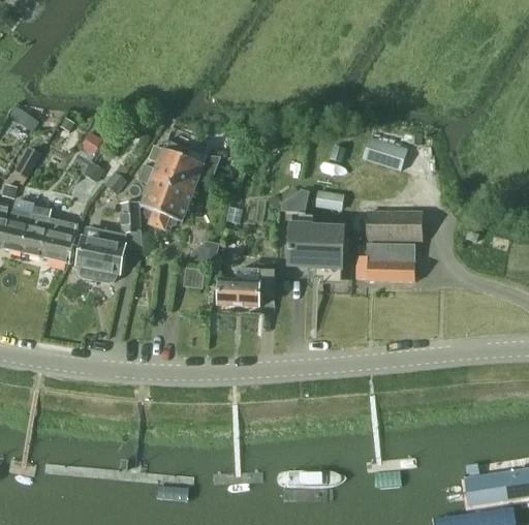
[(38,121),(19,106),(16,104),(8,115),(32,130),(38,121)]
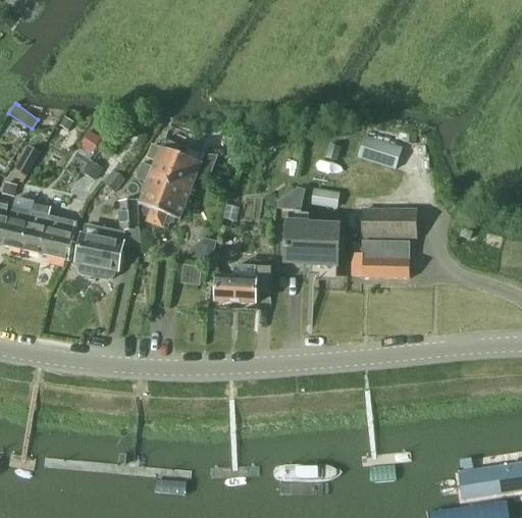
[(66,114),(49,141),(57,146),(73,118),(66,114)]
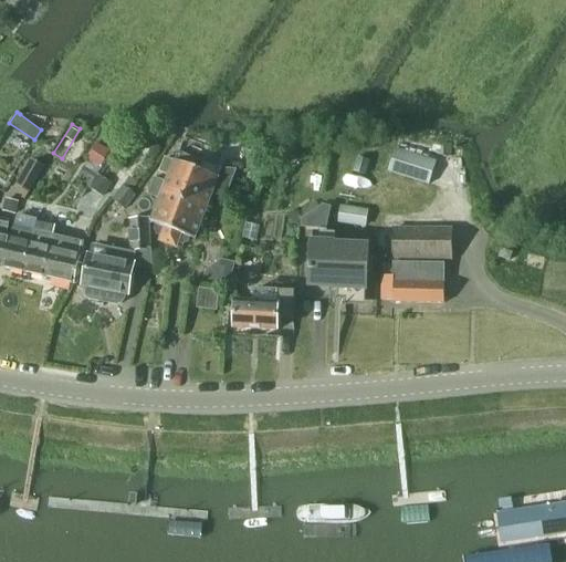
[(428,180),(435,158),(395,146),(388,168),(428,180)]
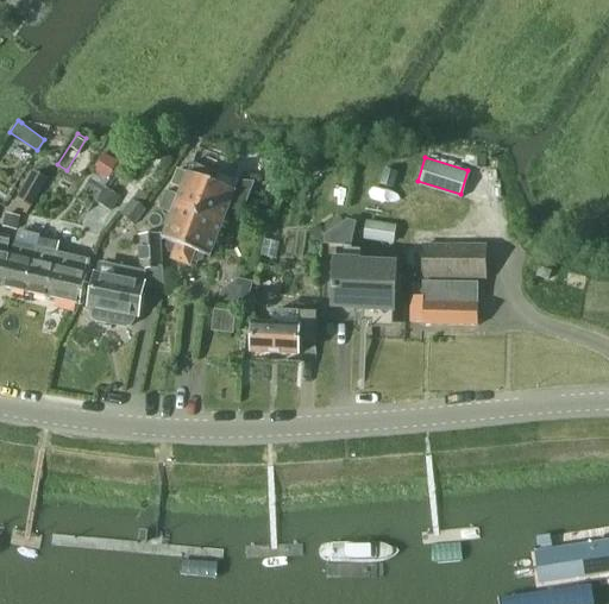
[(171,256),(181,259),(214,170),(190,161),(188,170),(187,170),(186,171),(187,172),(182,183),(181,183),(181,184),(181,186),(176,200),(175,200),(174,202),(175,202),(169,216),(168,219),(169,219),(163,234),(162,234),(162,236),(168,239),(167,243),(169,249),(174,250),(171,256)]
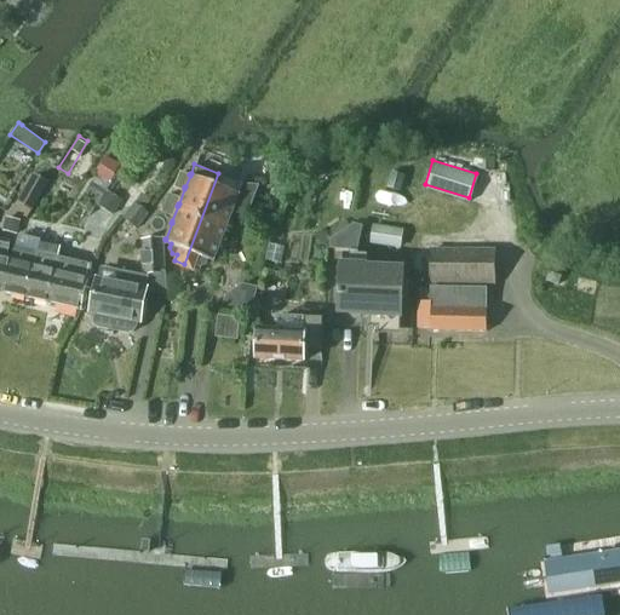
[(218,173),(184,264),(191,268),(194,262),(199,263),(205,260),(206,256),(213,259),(214,257),(213,257),(219,241),(220,241),(220,240),(220,239),(225,224),(227,224),(228,223),(227,222),(233,207),(234,206),(247,211),(258,183),(242,182),(218,173)]
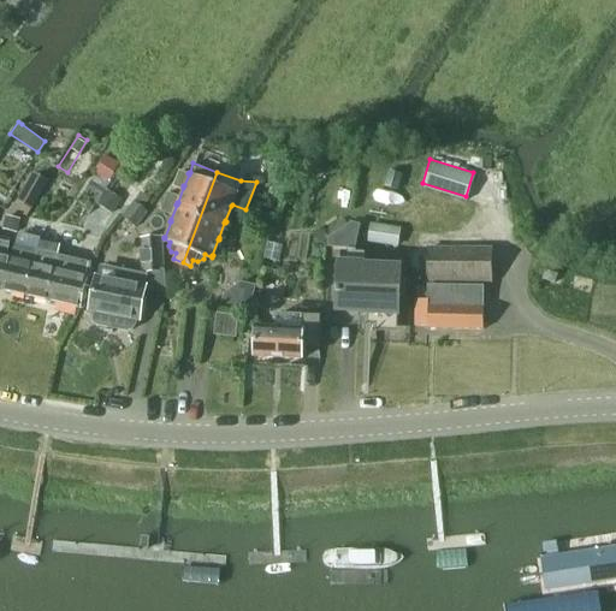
[(171,212),(178,193),(166,189),(159,207),(171,212)]
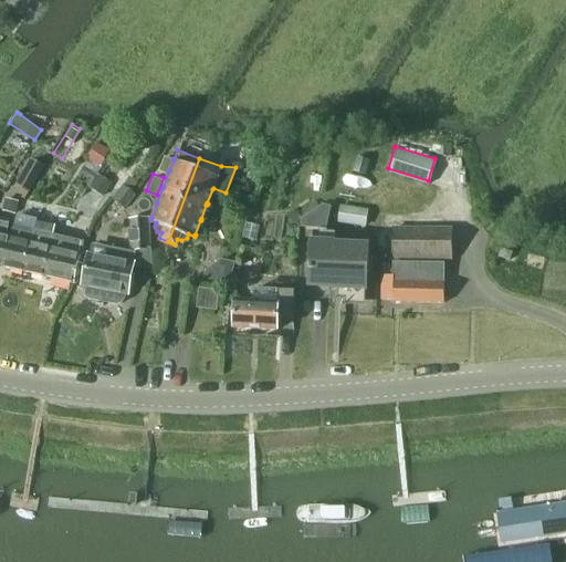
[(123,183),(113,197),(123,205),(134,190),(123,183)]
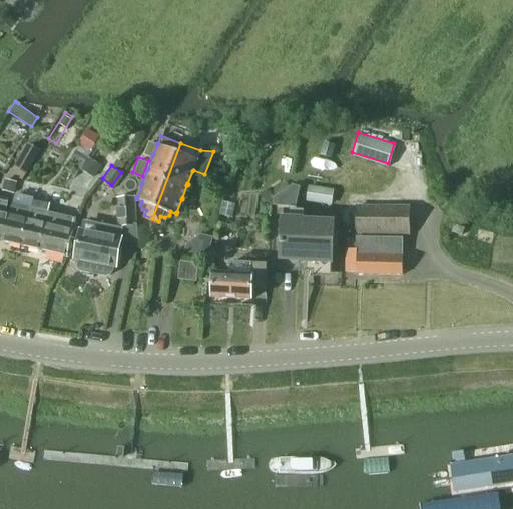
[(1,187),(14,191),(16,180),(4,177),(1,187)]
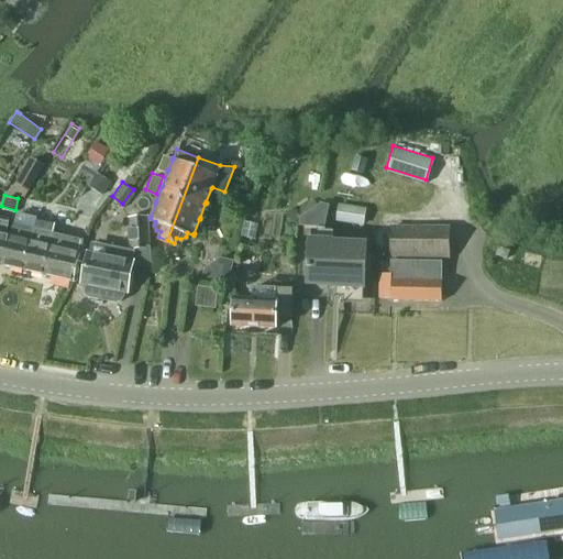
[(363,221),(365,207),(339,203),(337,217),(363,221)]
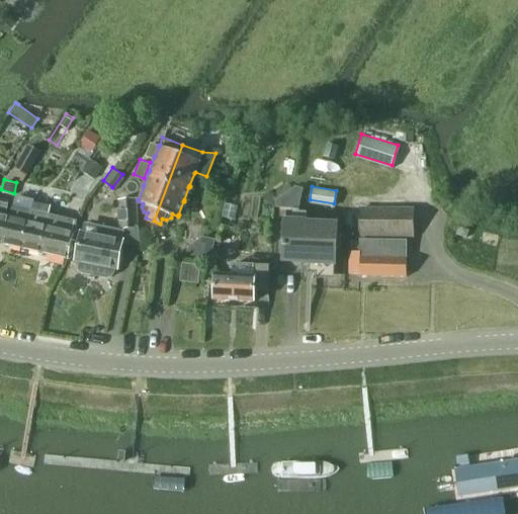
[(5,215),(2,228),(7,229),(3,242),(22,246),(32,202),(14,198),(11,208),(10,216),(5,215)]
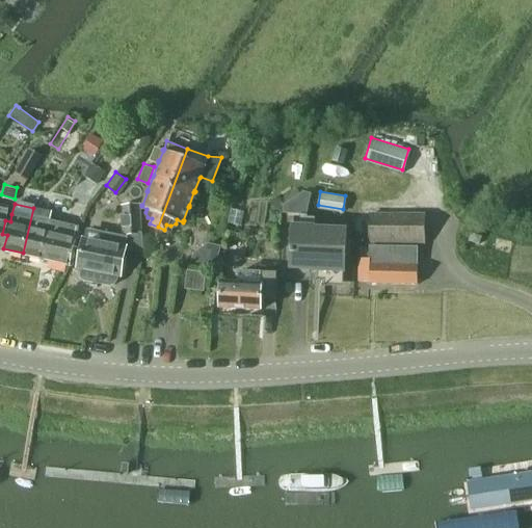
[(83,237),(78,266),(79,266),(78,270),(81,273),(87,279),(106,282),(112,280),(116,279),(117,273),(118,274),(124,247),(141,249),(138,204),(122,205),(123,235),(106,232),(104,241),(83,237)]
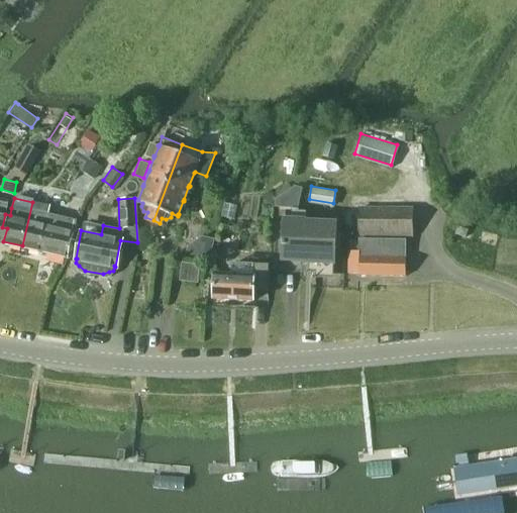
[(32,202),(22,245),(40,249),(49,212),(47,212),(49,203),(34,199),(33,203),(32,202)]
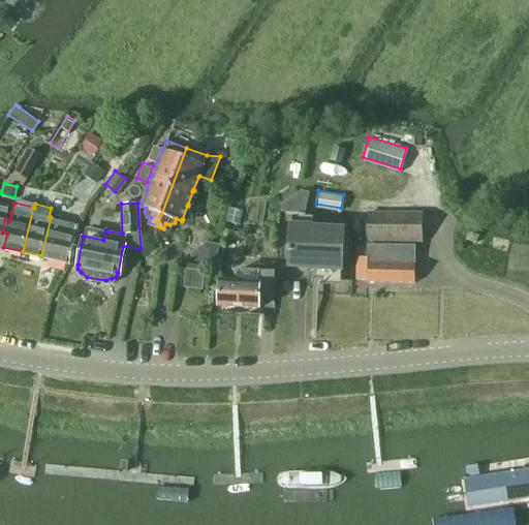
[(367,239),(385,240),(421,240),(421,211),(368,210),(367,239)]
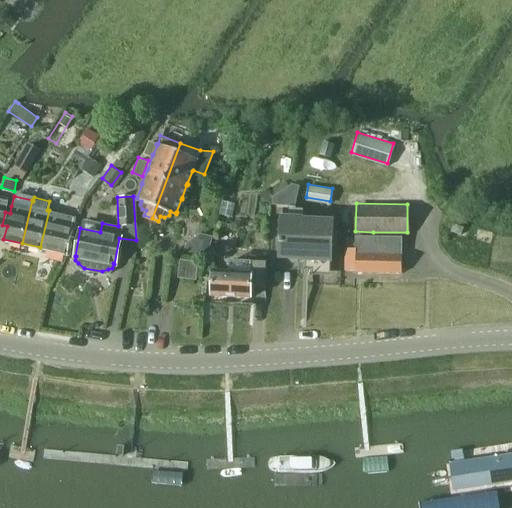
[(49,210),(40,247),(58,252),(64,253),(66,254),(72,228),(75,217),(49,210)]
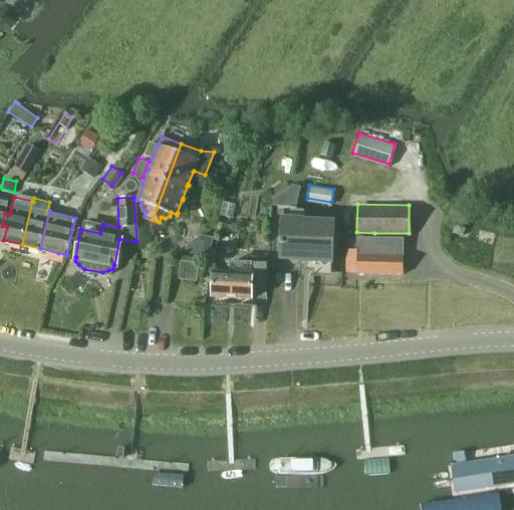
[(283,217),(281,256),(330,259),(332,220),(283,217)]
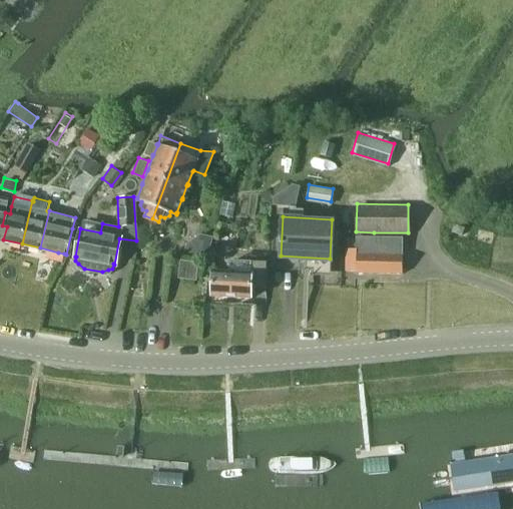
[(461,232),(463,225),(456,223),(454,230),(461,232)]
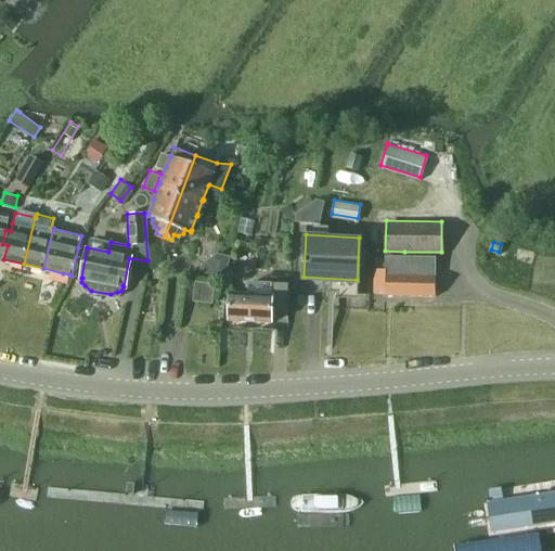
[(197,274),(224,280),(224,278),(232,280),(232,271),(227,270),(230,255),(216,252),(202,263),(197,263),(194,270),(198,271),(197,274)]
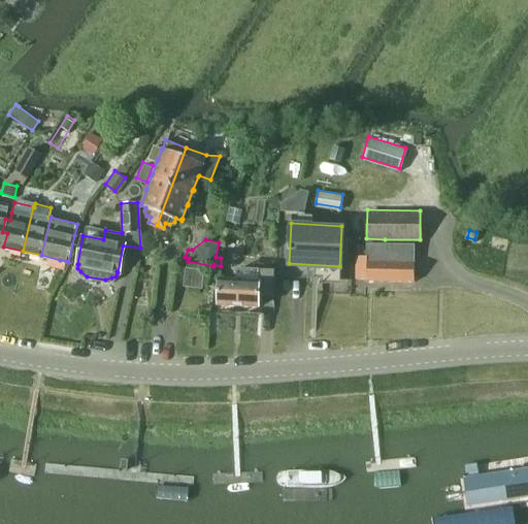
[(366,279),(385,279),(385,242),(366,242),(366,244),(358,244),(358,255),(356,255),(355,276),(366,276),(366,279)]
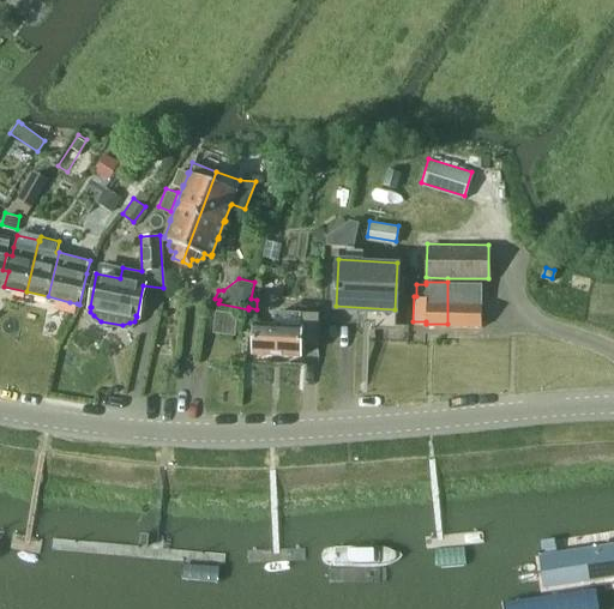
[(447,282),(447,324),(481,325),(481,303),(480,303),(481,283),(447,282)]
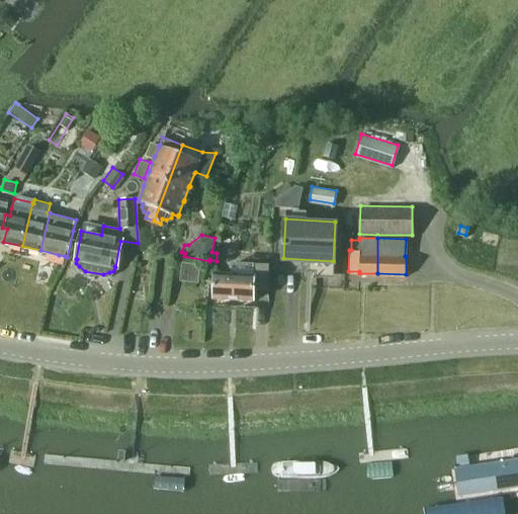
[(214,273),(213,297),(229,298),(253,300),(254,286),(267,287),(267,278),(268,264),(254,264),(233,263),(233,274),(214,273)]
